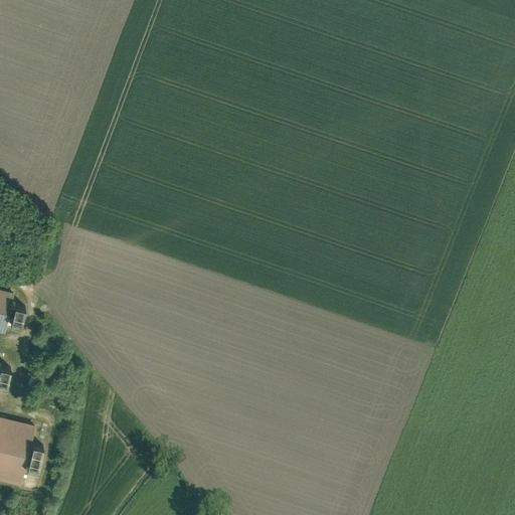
[(14,293),(0,289),(0,331),(4,333),(7,320),(12,302),(14,293)]
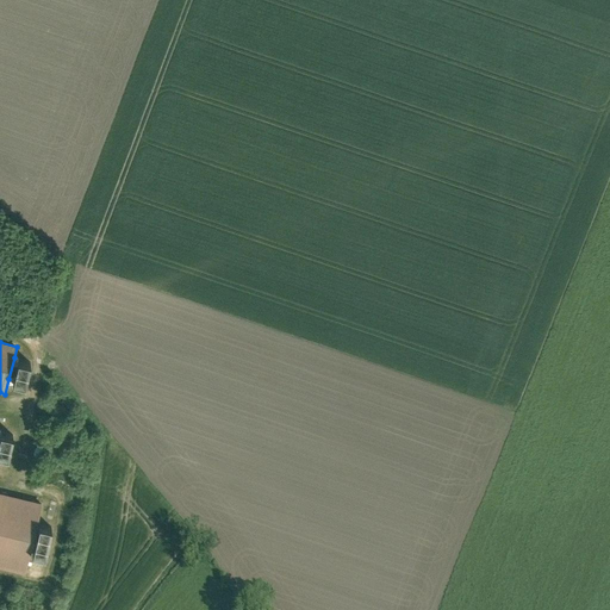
[(31,362),(14,358),(8,379),(25,384),(31,362)]
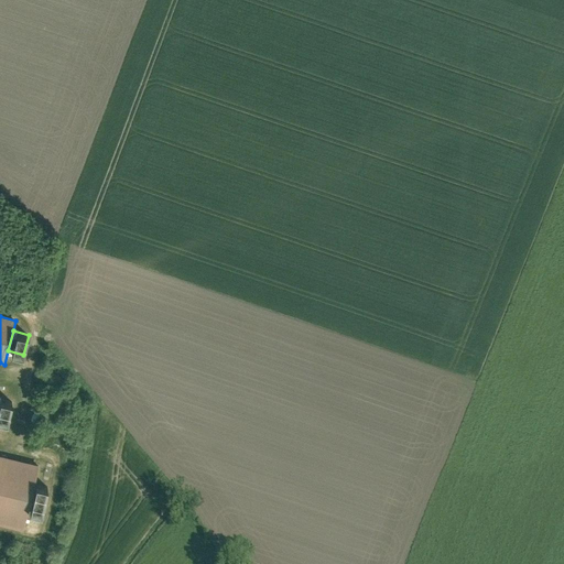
[(12,402),(0,399),(0,420),(8,422),(12,402)]
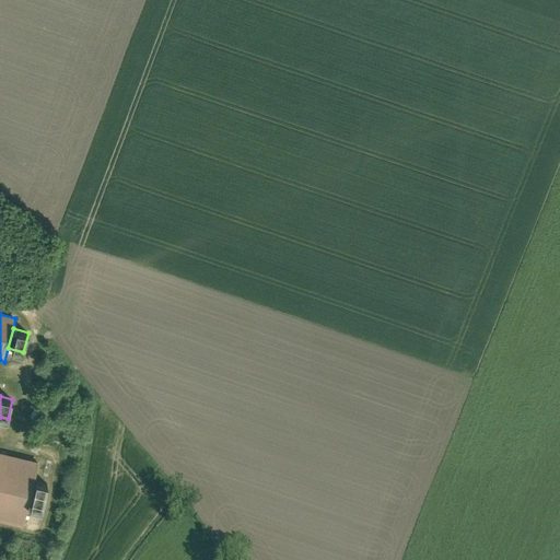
[(0,453),(0,521),(21,526),(37,462),(0,453)]
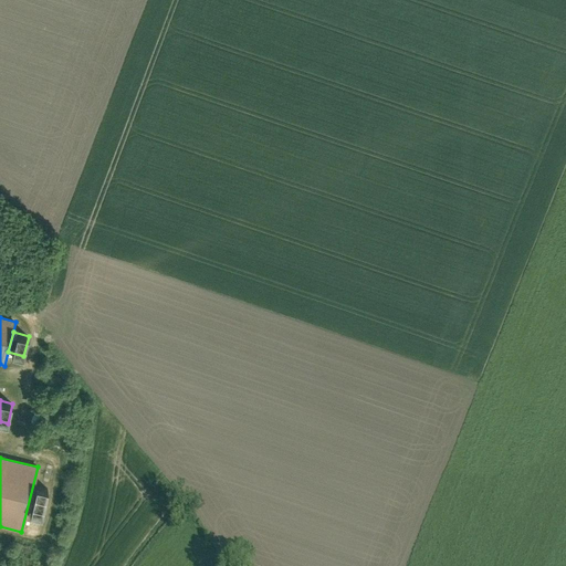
[(49,494),(38,491),(31,521),(42,523),(49,494)]
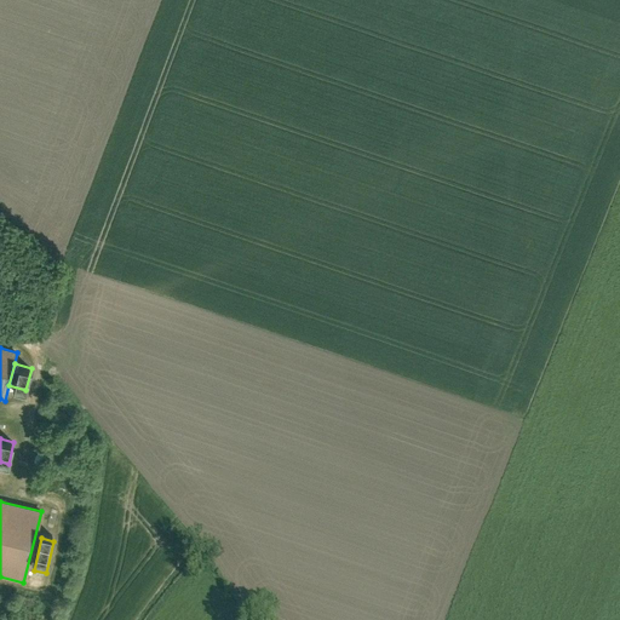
All buildings are outlined.
